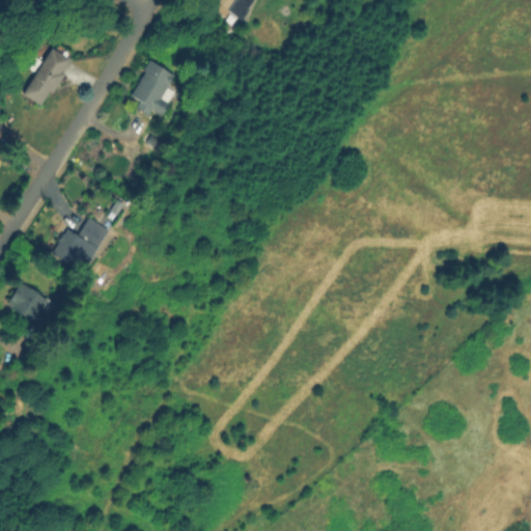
[(253,0),(247,9),(249,10),(241,22),(208,0),(253,0)]
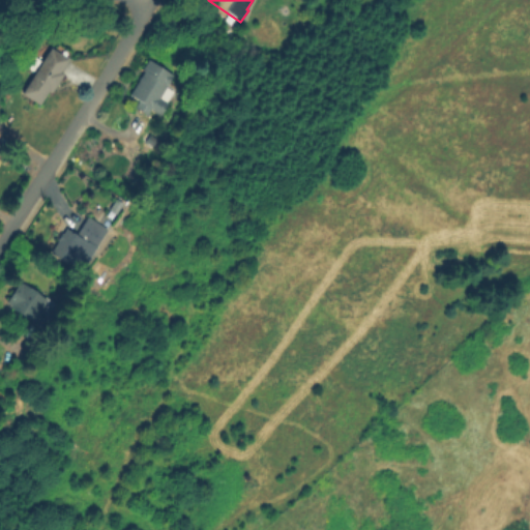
[(39,106),(21,94),(34,72),(28,69),(35,58),(34,58),(39,50),(47,54),(50,49),(68,60),(60,72),(63,75),(52,93),(49,91),(39,106)]
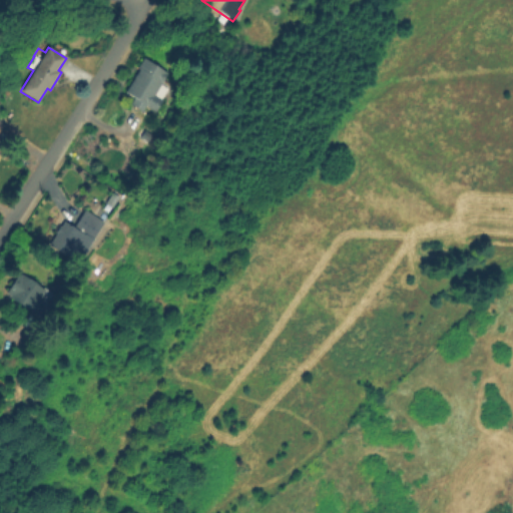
[(143,58),(167,74),(162,83),(165,85),(146,116),(132,107),(141,92),(129,85),(139,69),(136,68),(143,58)]
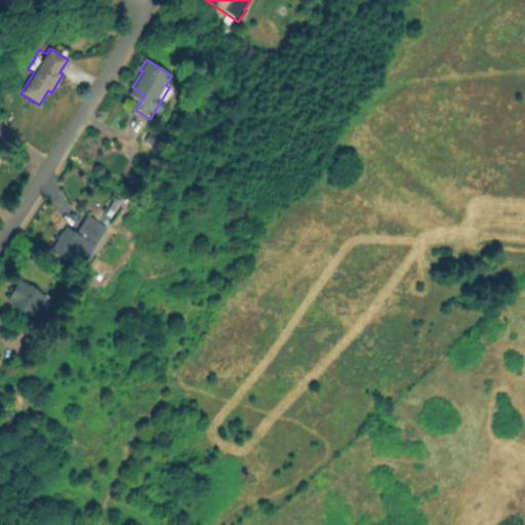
[(107,228),(80,270),(50,250),(65,228),(75,234),(87,215),(107,228)]
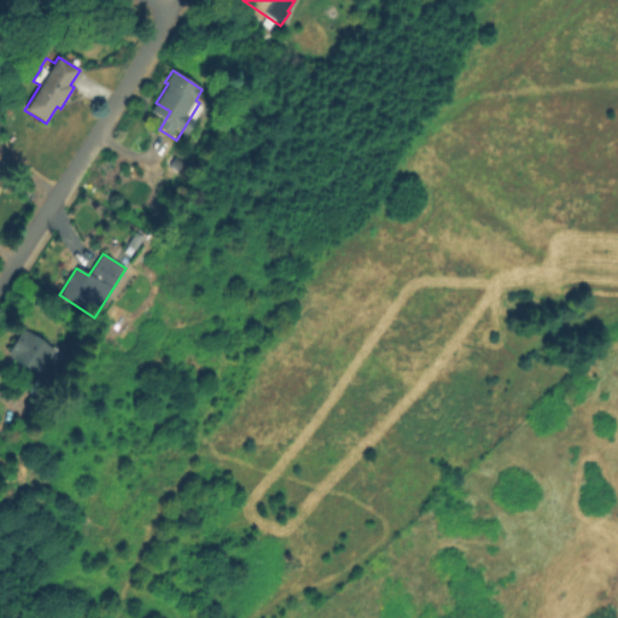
[(23,328),(70,356),(54,384),(7,356),(23,328)]
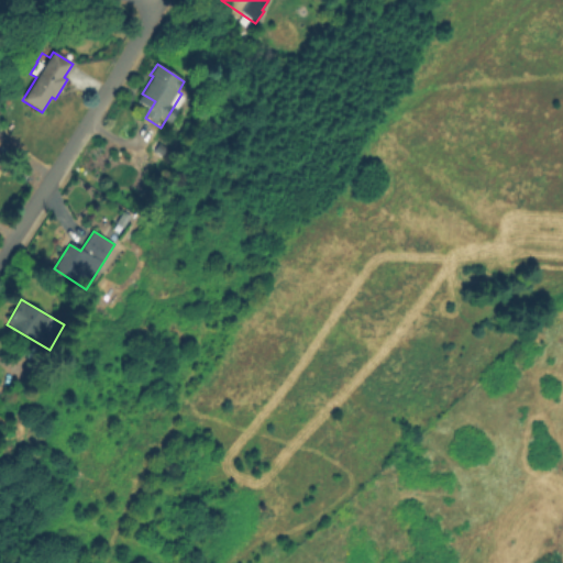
All buildings are outlined.
